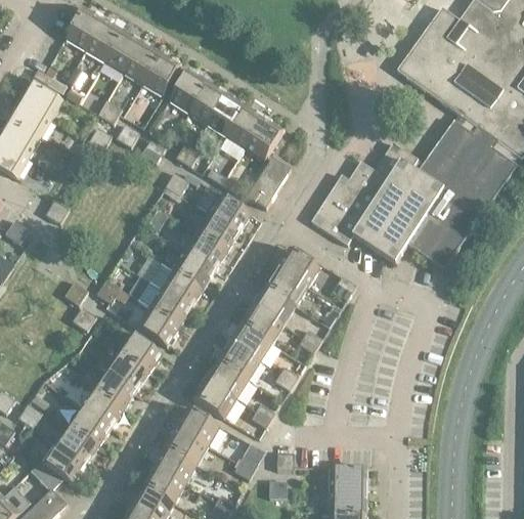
[(456,112),(421,162),(427,166),(421,175),(443,189),(407,245),(444,268),(523,155),(523,0),(474,0),(460,19),(442,7),(397,70),(456,112)]
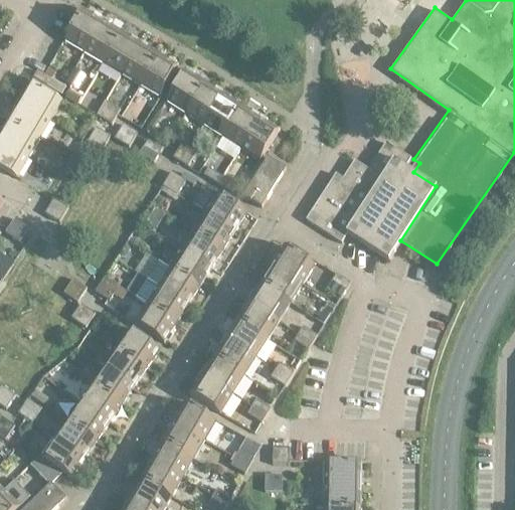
[(103,18),(83,6),(64,37),(83,49),(103,18)]
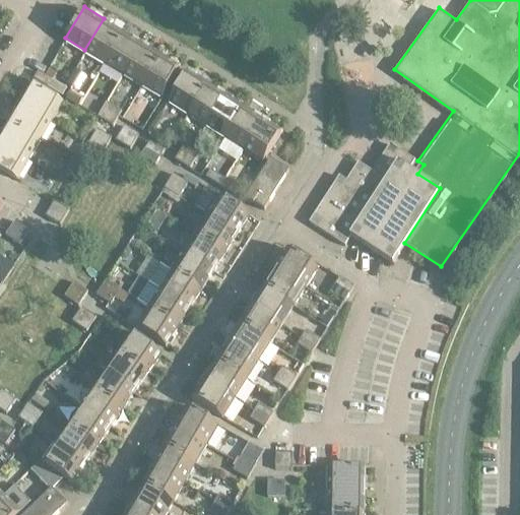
[(123,29),(104,18),(84,50),(104,61),(123,29)]
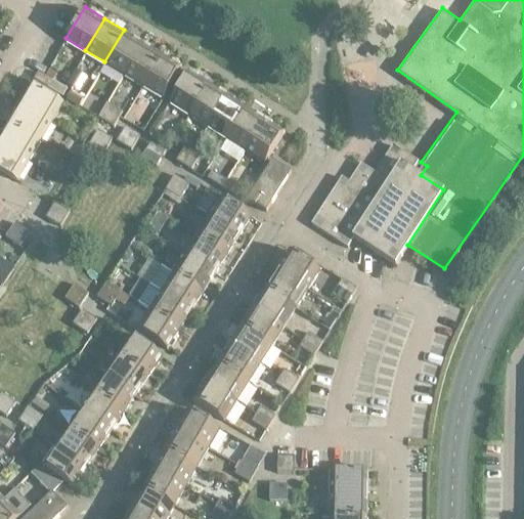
[(143,41),(124,30),(104,61),(124,73),(143,41)]
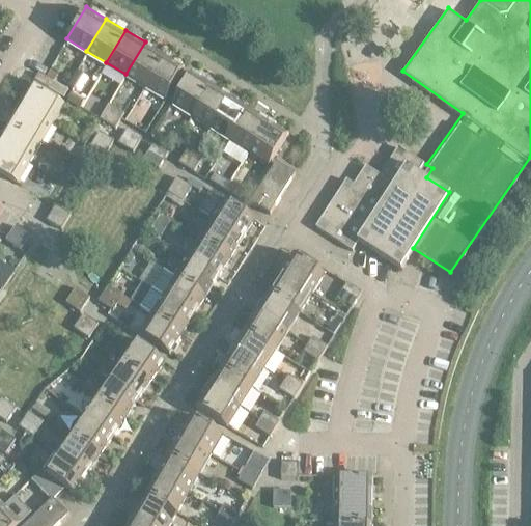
[(164,53),(145,42),(126,74),(145,85),(164,53)]
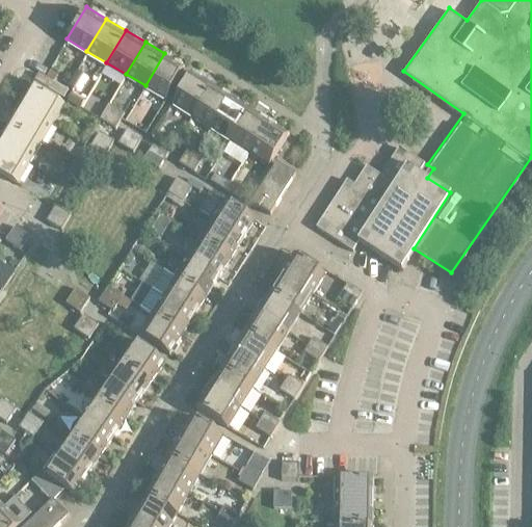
[(185,64),(164,53),(145,85),(165,98),(185,64)]
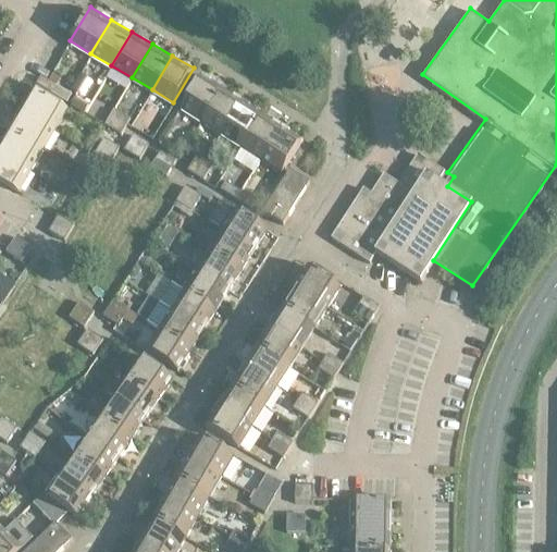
[(56,83),(40,73),(36,82),(51,90),(56,83)]
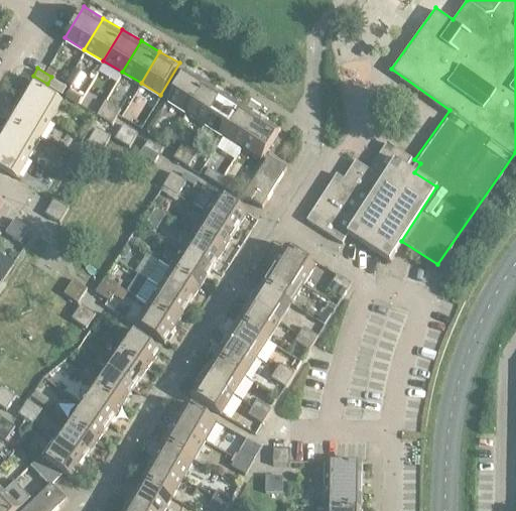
[(167,98),(185,110),(206,79),(186,68),(167,98)]
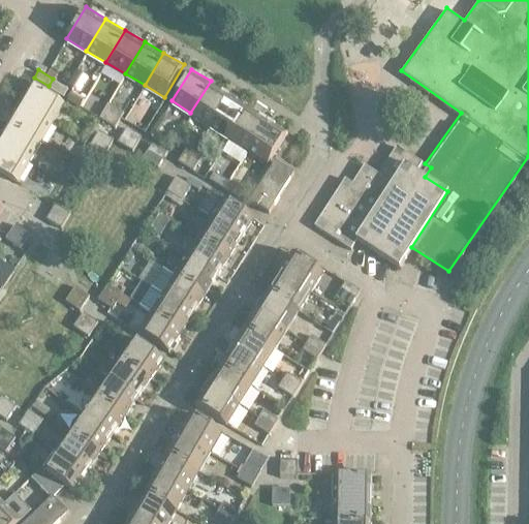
[(67,87),(53,79),(49,86),(63,95),(67,87)]
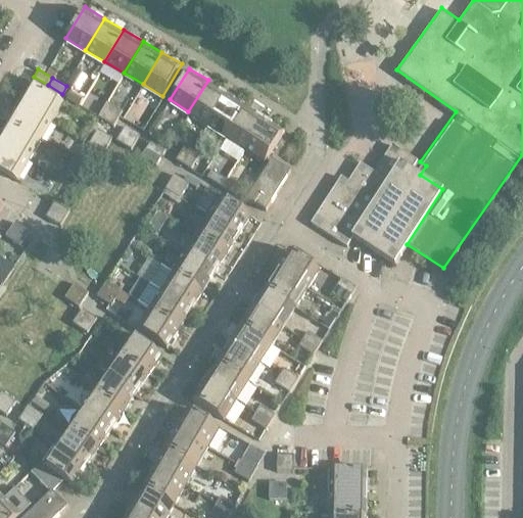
[(227,92),(208,80),(188,111),(207,124),(227,92)]
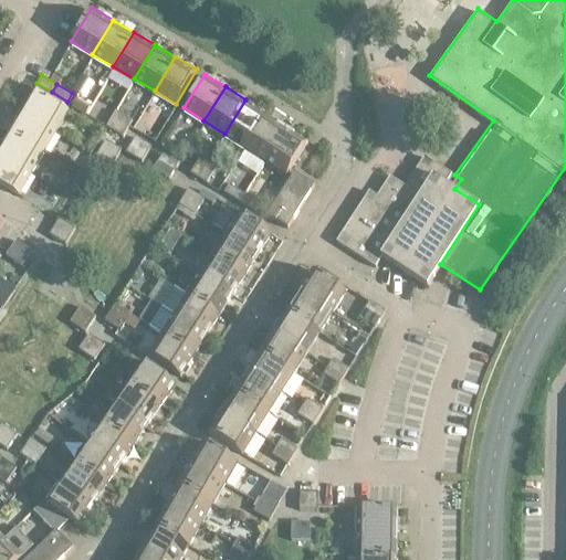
[(33,87),(21,108),(55,128),(67,107),(33,87)]
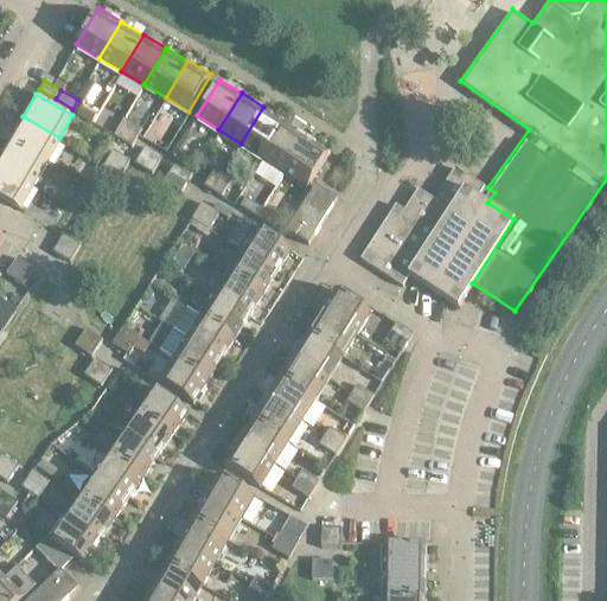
[(286,121),(263,107),(241,144),(263,158),(286,121)]
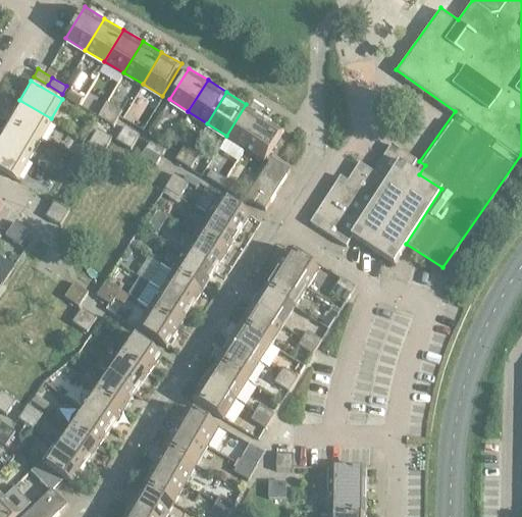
[(51,118),(19,100),(8,119),(40,139),(51,118)]
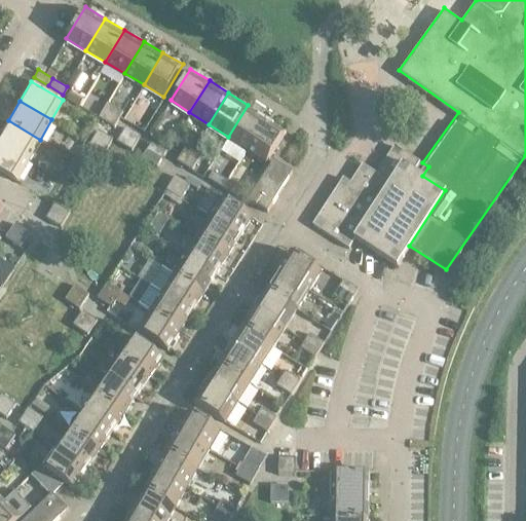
[(116,105),(108,101),(100,115),(107,119),(116,105)]
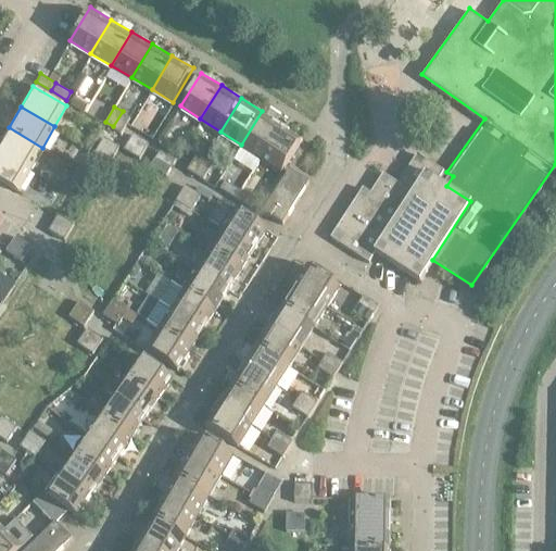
[(130,115),(123,111),(113,126),(121,132),(127,121),(130,115)]
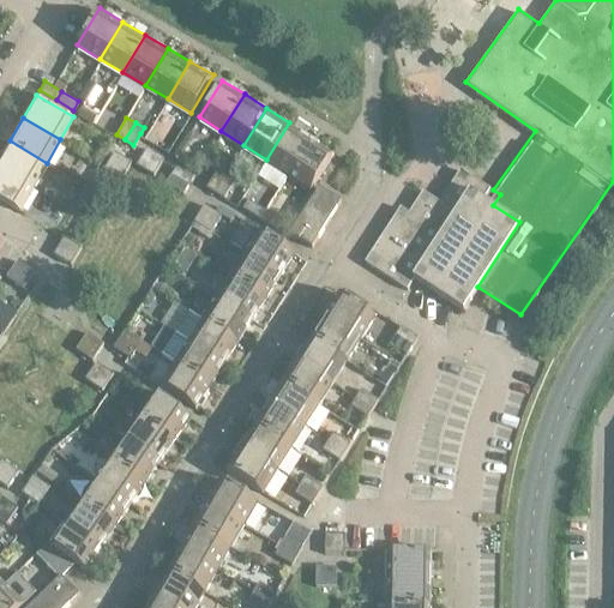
[(312,137),(289,122),(266,160),(288,174),(312,137)]
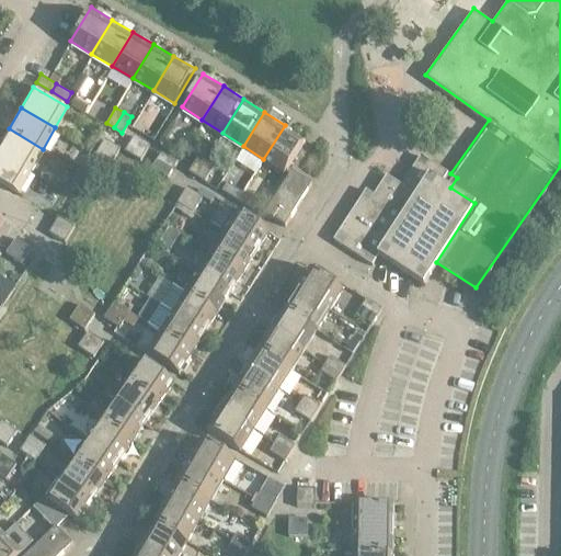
[(305,138),(285,125),(263,159),(284,172),(287,166),(305,138)]
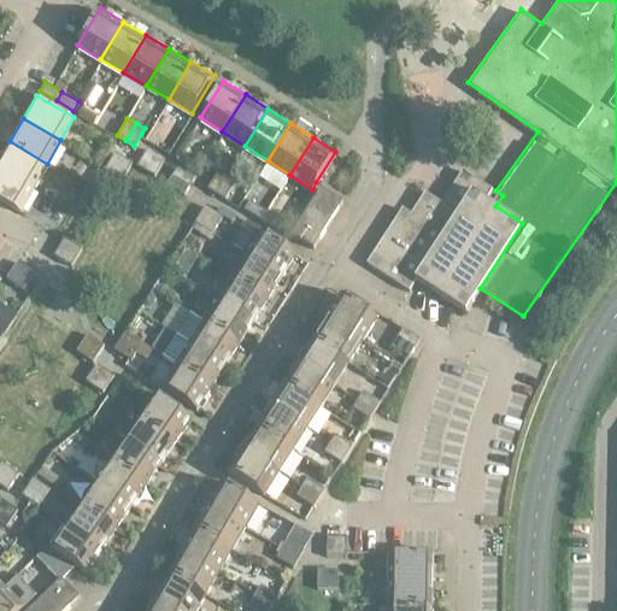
[(47,164),(10,141),(0,157),(0,166),(34,187),(47,164)]
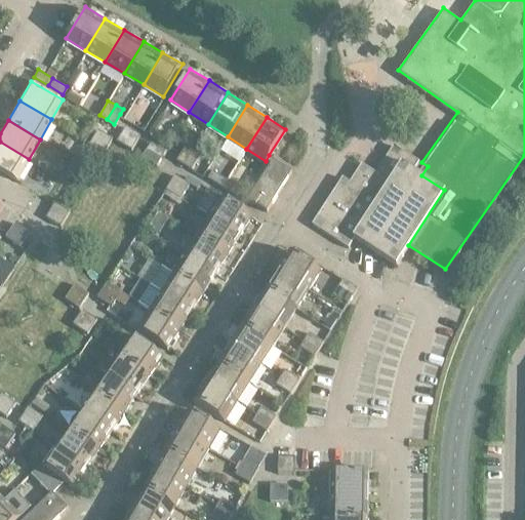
[(125,124),(121,131),(135,140),(140,132),(125,124)]
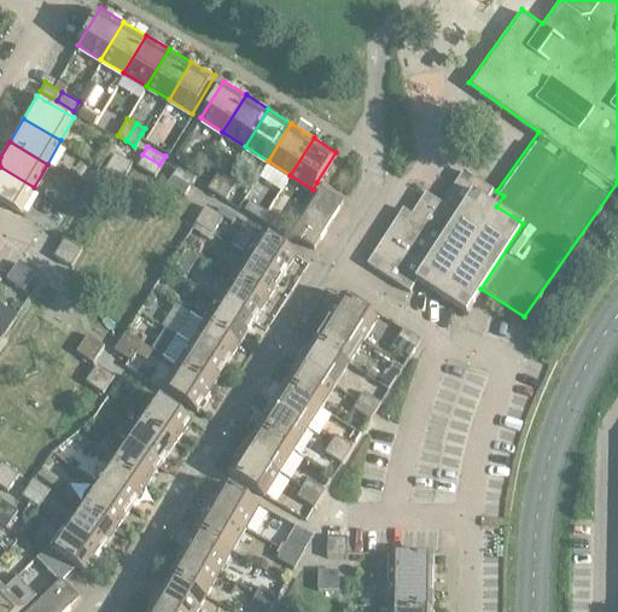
[(105,168),(114,173),(124,155),(115,150),(105,168)]
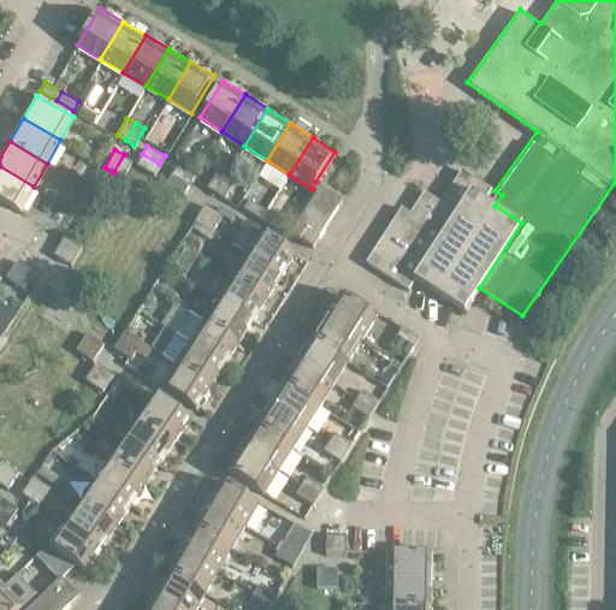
[(124,154),(113,172),(114,173),(122,177),(132,159),(124,154)]
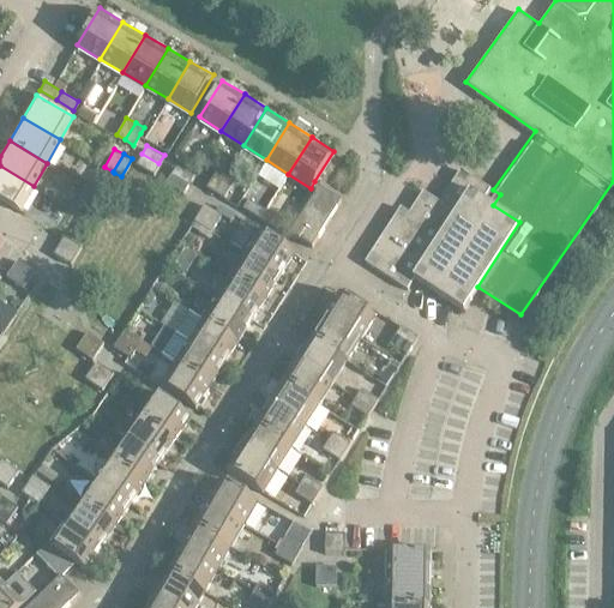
[(142,154),(138,161),(137,162),(154,173),(158,163),(142,154)]
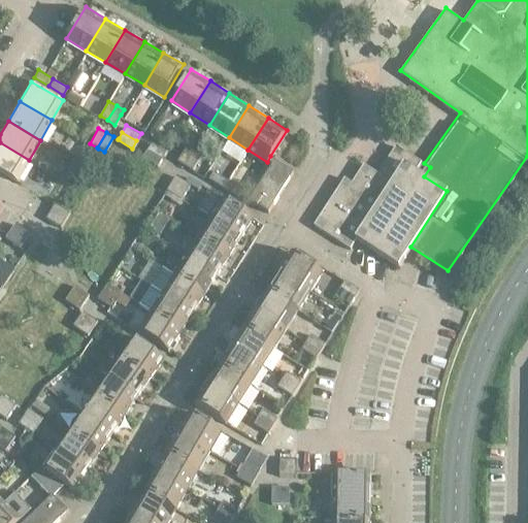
[(153,140),(147,148),(162,157),(167,150),(153,140)]
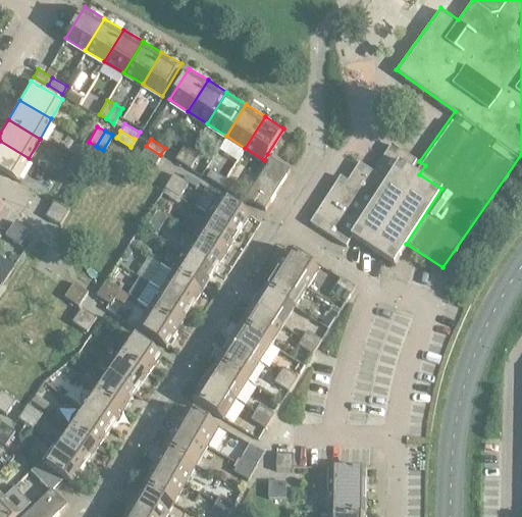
[(29,158),(0,141),(0,166),(17,177),(29,158)]
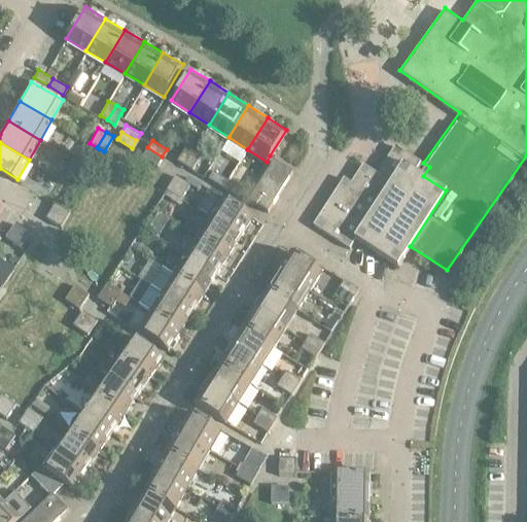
[(355,237),(397,265),(410,246),(446,190),(423,176),(429,167),(423,163),(418,171),(415,169),(421,160),(395,143),(378,171),(363,162),(351,180),(344,175),(313,222),(350,246),(355,237)]
